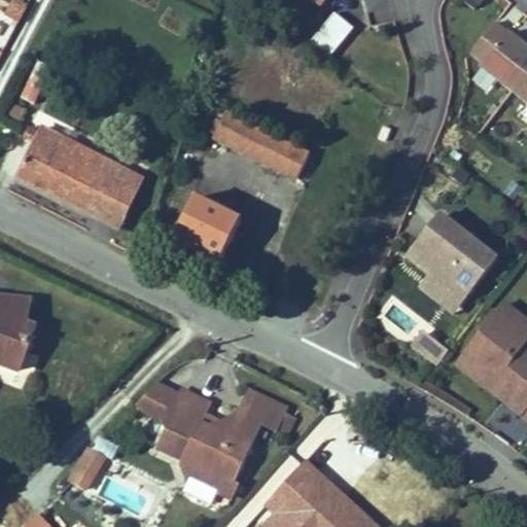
[(23,0),(7,0),(2,15),(21,22),(28,1),(23,0)]
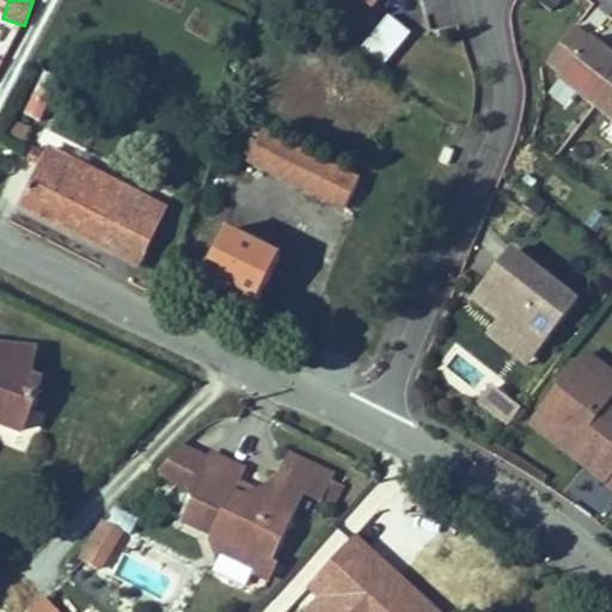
[(398,0),(416,13),(426,0),(398,0)]
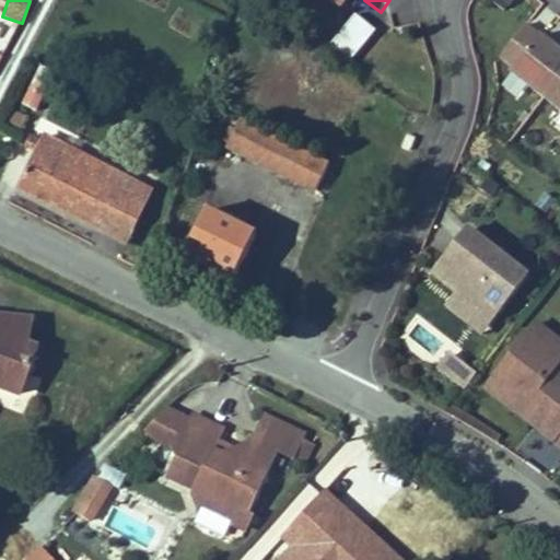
[(330,45),(353,60),(376,26),(352,11),(330,45)]
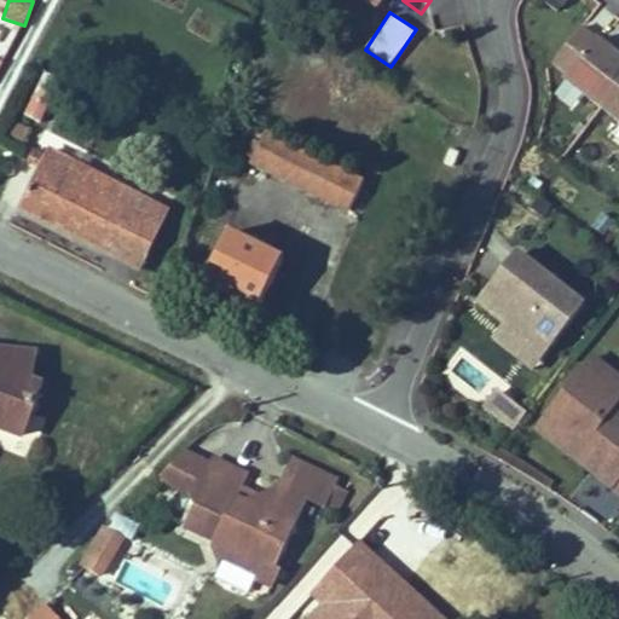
[(549,62),(573,81),(572,84),(618,121),(618,48),(583,21),(549,62)]
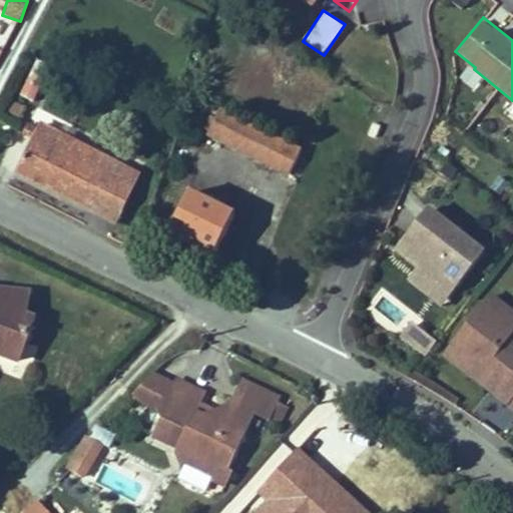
[(37,102),(50,63),(34,58),(21,97),(37,102)]
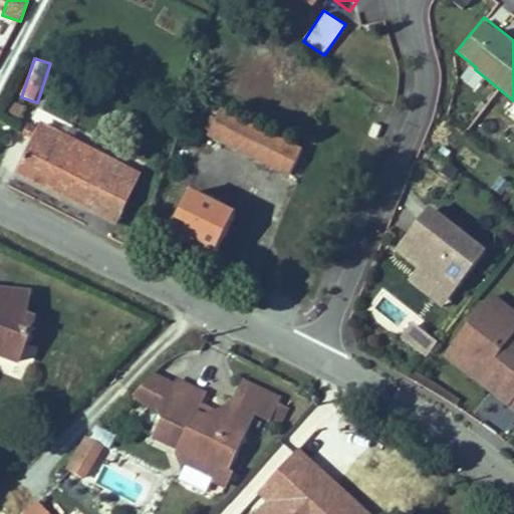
[(138,164),(45,111),(20,156),(112,207),(138,164)]
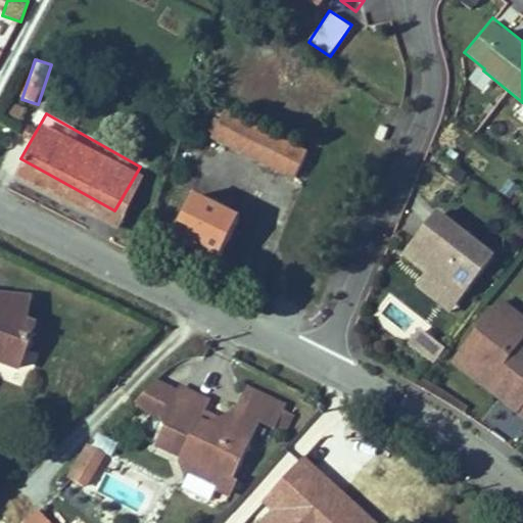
[(253,150),(264,127),(249,121),(238,144),(253,150)]
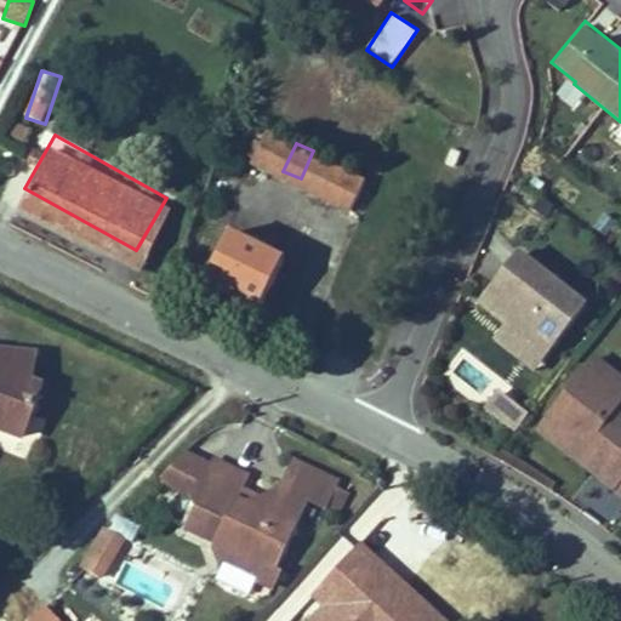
[(365,206),(377,178),(313,151),(301,178),(365,206)]
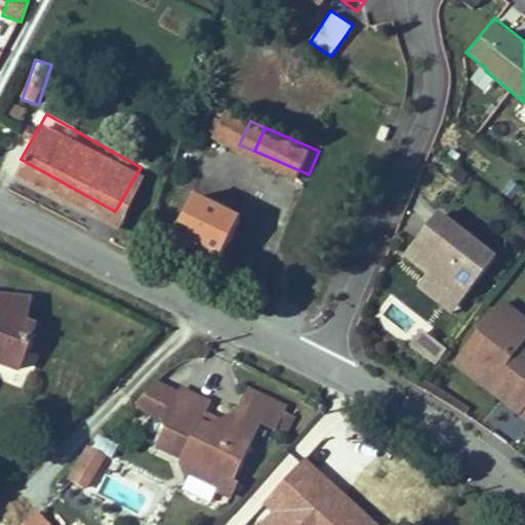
[(332,202),(349,163),(346,161),(329,200),(332,202)]
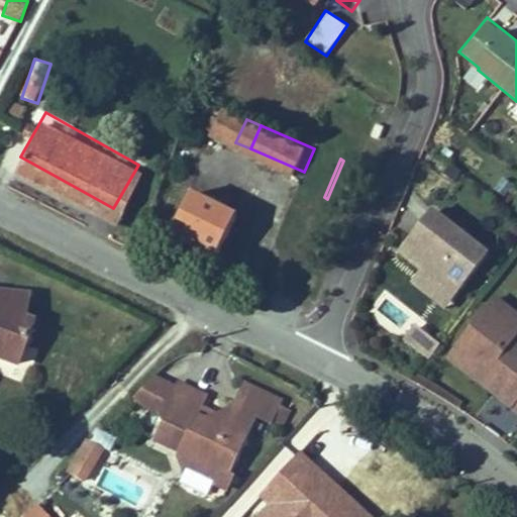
[(162,178),(138,165),(113,208),(137,222),(162,178)]
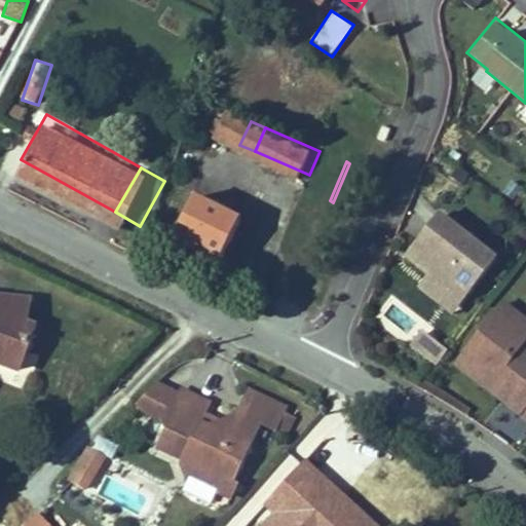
[(265,221),(222,198),(199,240),(243,264),(265,221)]
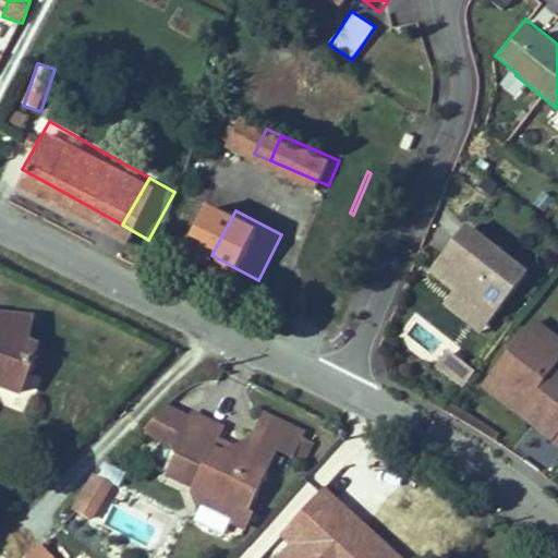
[(531,279),(468,231),(428,281),(452,300),(443,312),(481,341),(531,279)]
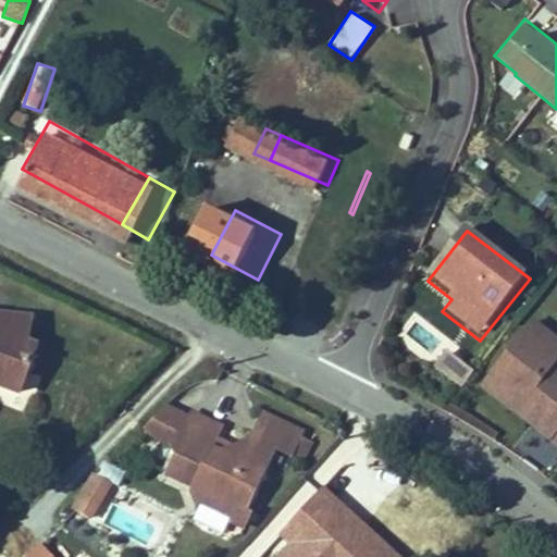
[(0,372),(51,390),(58,370),(63,371),(67,355),(64,354),(69,343),(62,341),(63,318),(36,313),(34,322),(21,320),(20,317),(19,316),(17,314),(15,313),(12,312),(8,312),(2,311),(0,310),(0,372)]
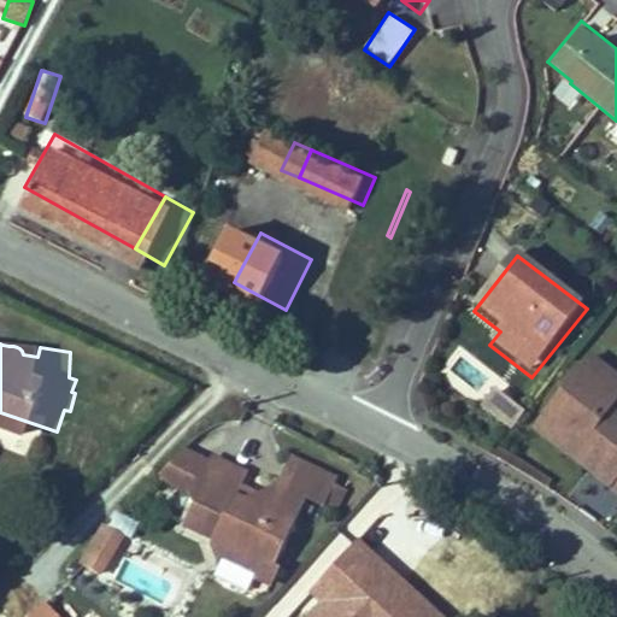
[(616,376),(592,357),(533,434),(616,497),(616,376)]
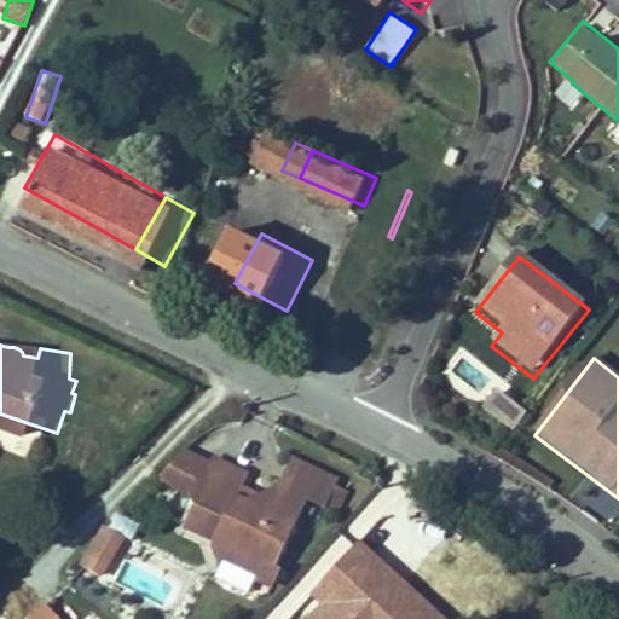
[(516,428),(528,405),(493,387),(481,410),(516,428)]
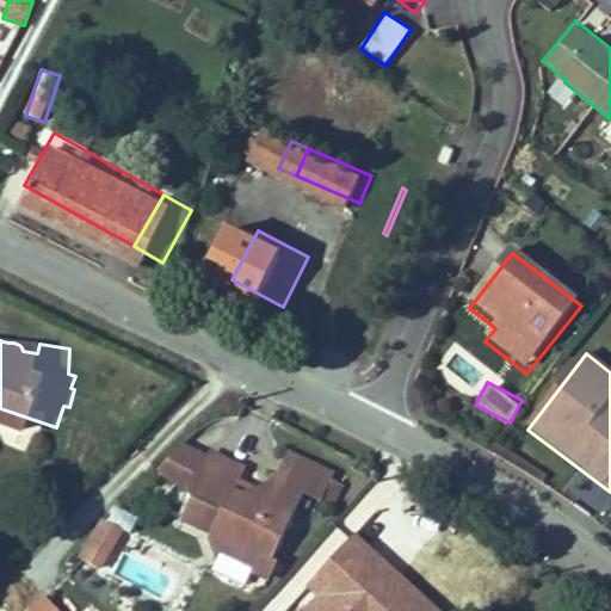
[(332,449),(318,485),(289,493),(276,488),(240,474),(235,486),(238,500),(230,518),(261,531),(258,539),(264,550),(300,565),(307,550),(320,555),(350,489),(369,497),(380,469),(332,449)]
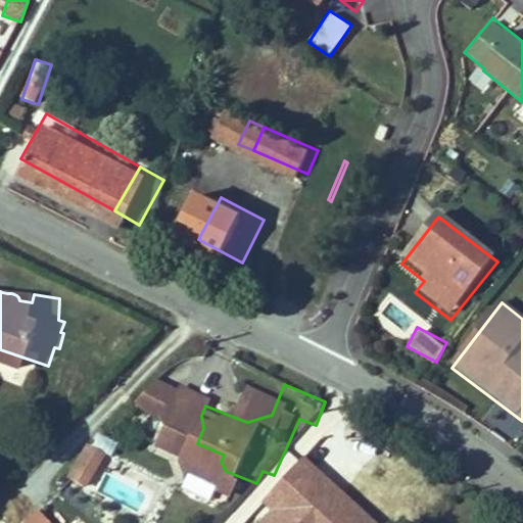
[(215,384),(205,406),(236,418),(245,397),(215,384)]
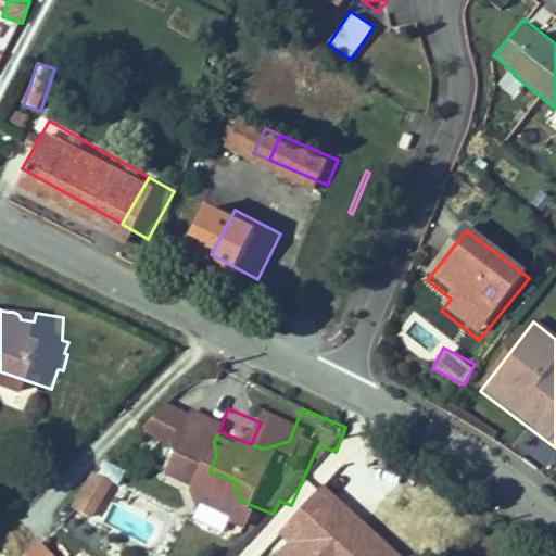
[(72,505),(92,518),(113,483),(93,470),(72,505)]
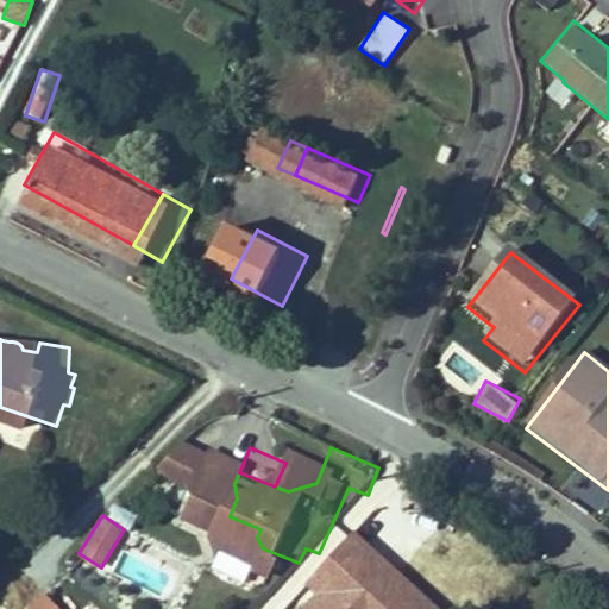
[(433,608),(355,535),(309,583),(324,595),(309,608),(433,608)]
